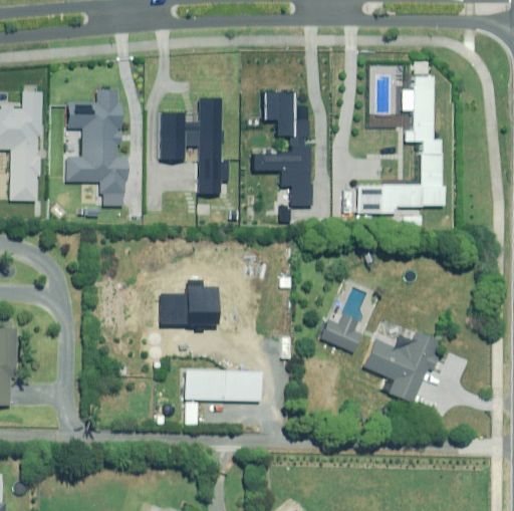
[(412,76),(413,128),(402,128),(402,140),(413,140),(421,140),(421,184),(356,184),(356,212),(396,212),(396,205),(421,205),(443,205),(443,204),(447,203),(446,186),(443,186),(443,139),(434,139),(433,76),(412,76)]
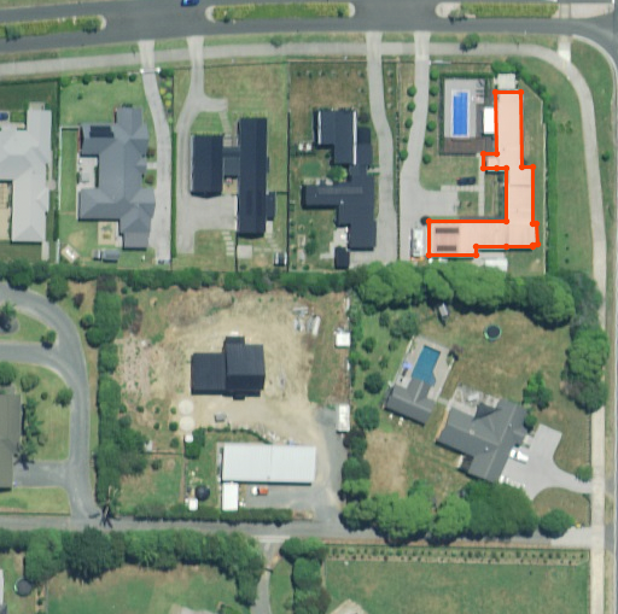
[(141,123),(141,107),(117,107),(117,124),(81,124),(81,153),(99,153),(98,188),(80,188),(80,217),(120,218),(120,233),(151,233),(151,220),(153,220),(153,188),(140,188),(141,174),(145,174),(145,158),(140,158),(140,153),(145,155),(146,124),(141,123)]
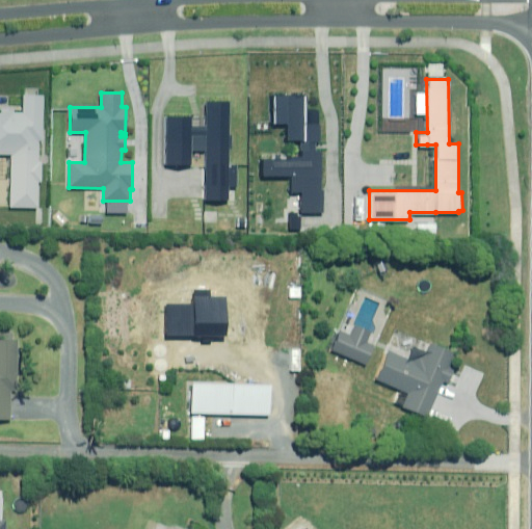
[(40,208),(42,95),(24,95),(24,113),(0,112),(0,153),(11,153),(10,208),(40,208)]
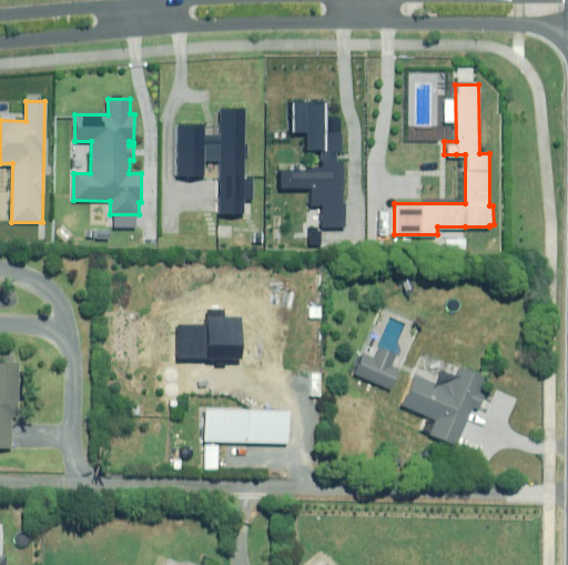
[(310,148),(310,164),(310,168),(280,169),(280,187),(310,187),(311,204),(322,204),(322,225),(345,224),(345,202),(343,202),(342,161),(336,161),(337,149),(341,149),(342,132),(325,132),(327,102),(293,101),(292,131),(306,131),(305,148),(310,148)]
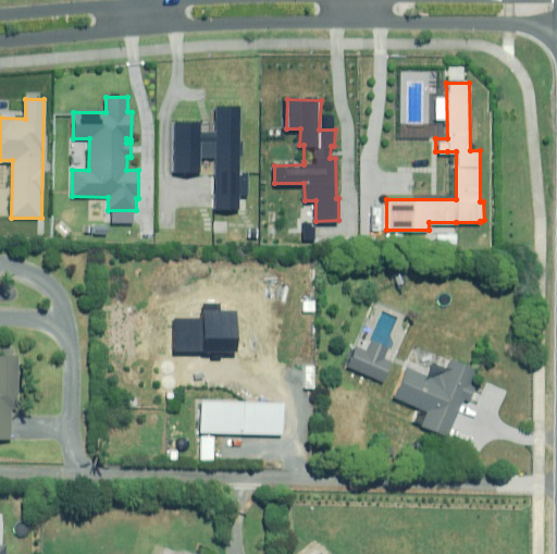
[(200,134),(200,126),(174,126),(173,177),(199,179),(200,147),(215,147),(213,214),(239,216),(239,198),(248,198),(248,177),(239,177),(240,111),(215,111),(215,135),(200,134)]
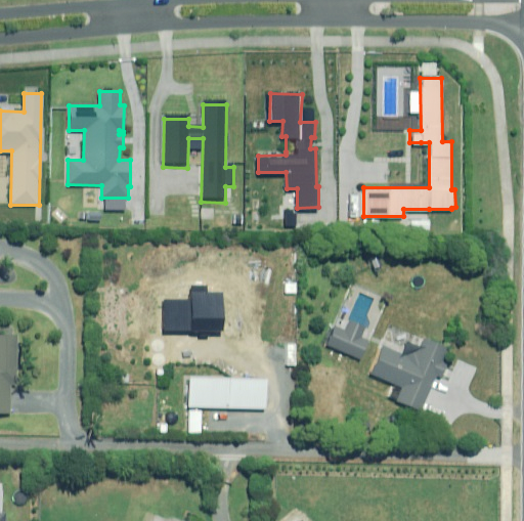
[(366,330),(350,322),(345,334),(335,329),(326,348),(359,362),(367,343),(361,341),(366,330)]
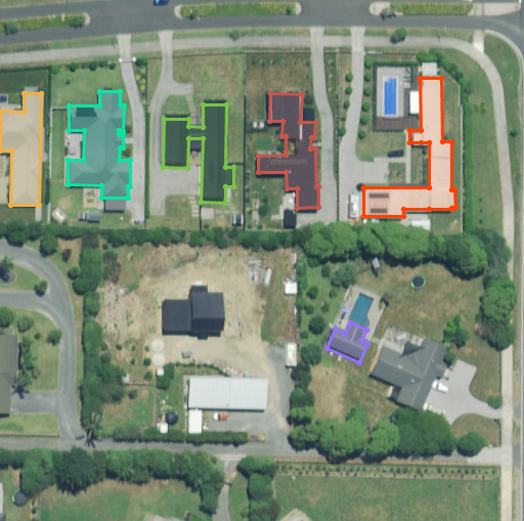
[(9,338),(0,338),(0,416),(9,417),(9,362),(9,338)]
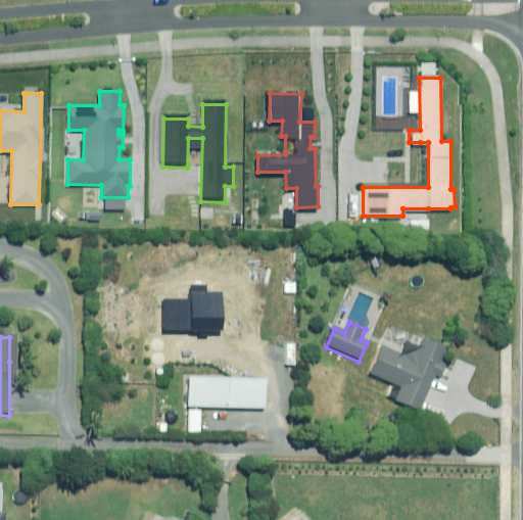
[(448,352),(423,341),(415,362),(382,347),(370,376),(393,386),(388,399),(422,414),(448,352)]
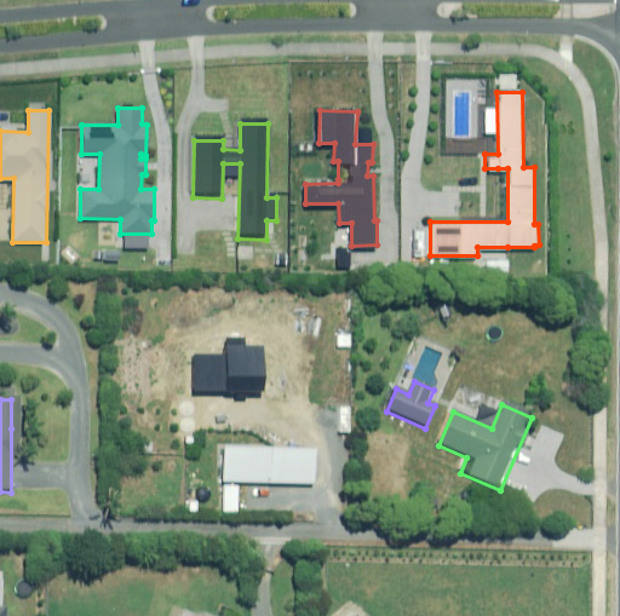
[(314,488),(315,453),(224,449),(223,484),(314,488)]
